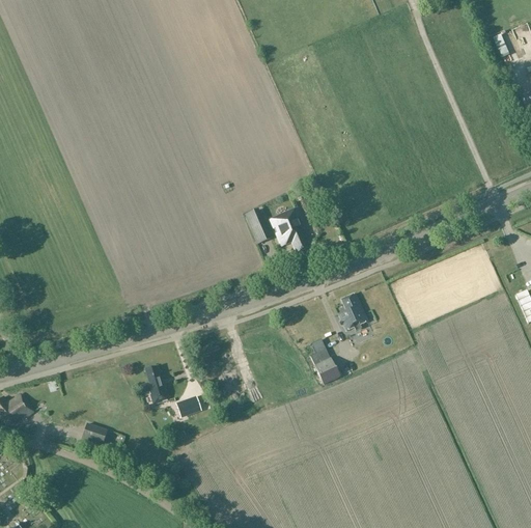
[(296,187),(299,193),(306,189),(303,183),(296,187)]
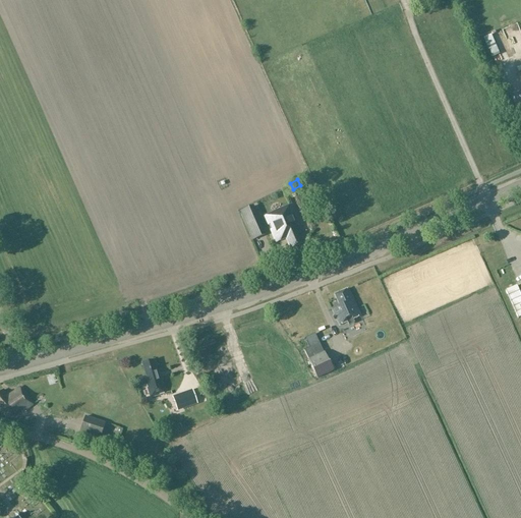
[(290,246),(303,240),(299,230),(301,229),(297,221),(298,220),(291,202),(265,214),(276,240),(286,236),(290,246)]
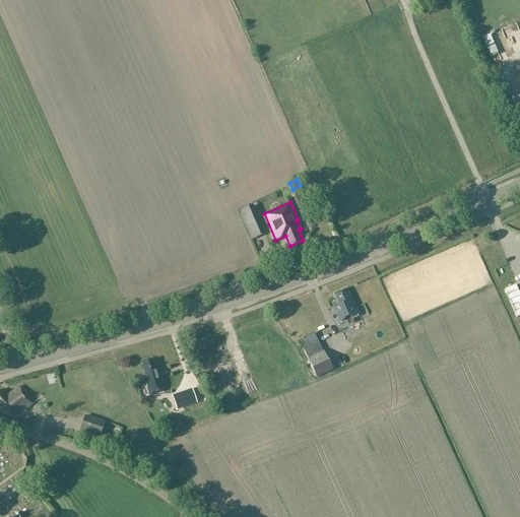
[(239,209),(251,237),(265,231),(253,203),(239,209)]
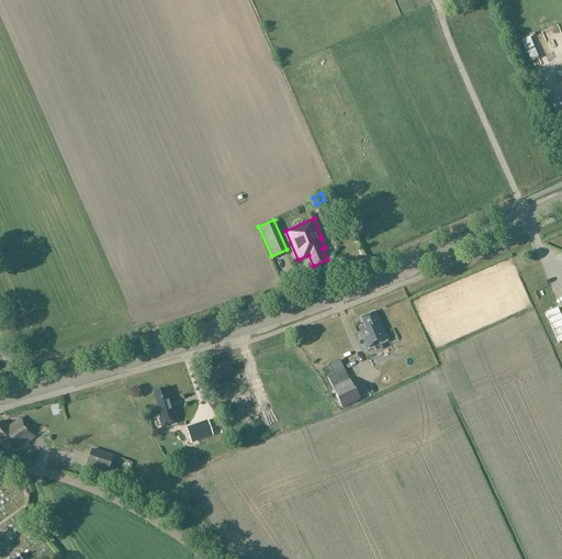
[(367,328),(364,330),(358,333),(360,338),(358,339),(360,344),(362,343),(364,348),(389,338),(375,310),(361,315),(367,328)]
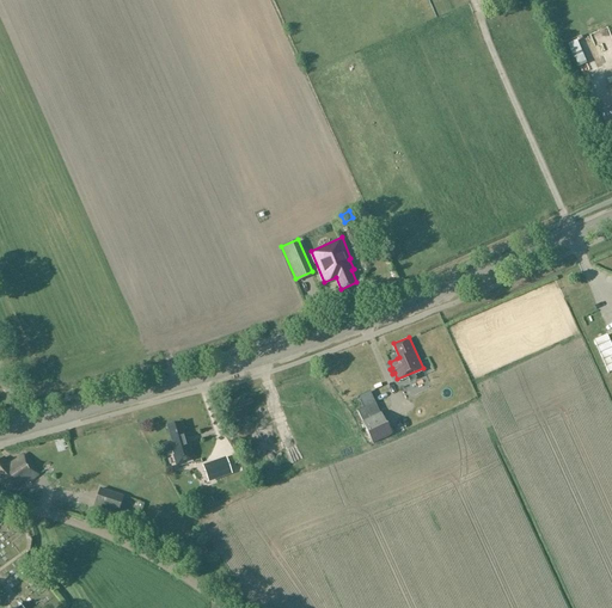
[(375,401),(369,404),(357,409),(362,419),(372,441),(391,433),(380,410),(380,411),(375,401)]
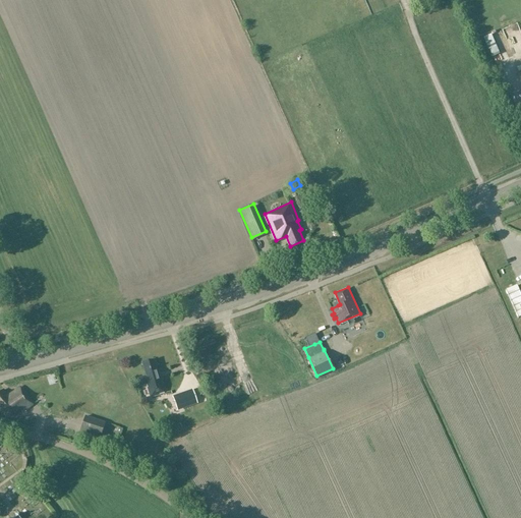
[(154,358),(142,361),(147,375),(137,377),(139,384),(147,382),(151,395),(166,391),(162,377),(160,378),(154,358)]
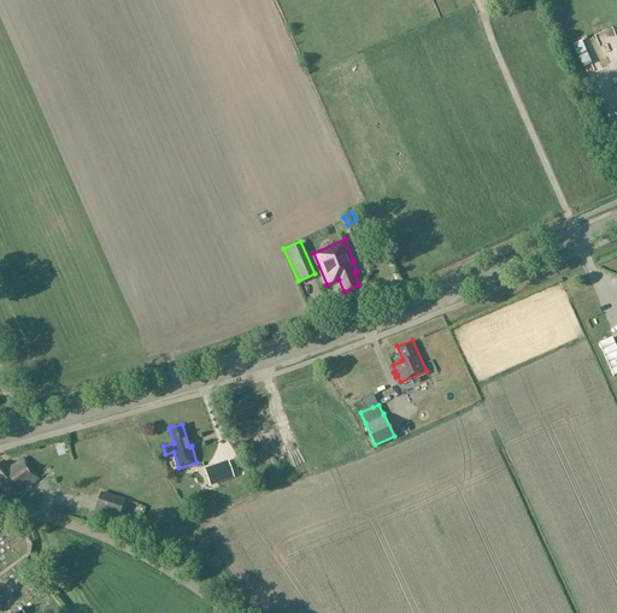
[(10,466),(4,459),(0,461),(0,484),(3,483),(9,491),(24,481),(27,484),(39,476),(24,455),(10,466)]
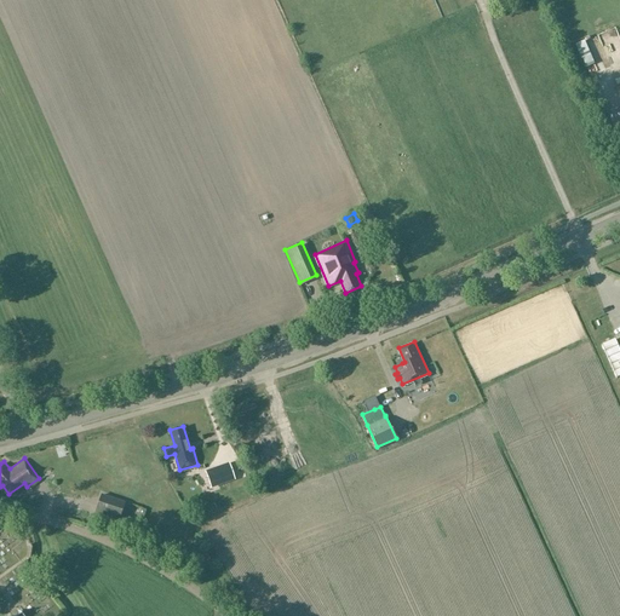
[(299,459),(283,465),(286,470),(302,465),(299,459)]
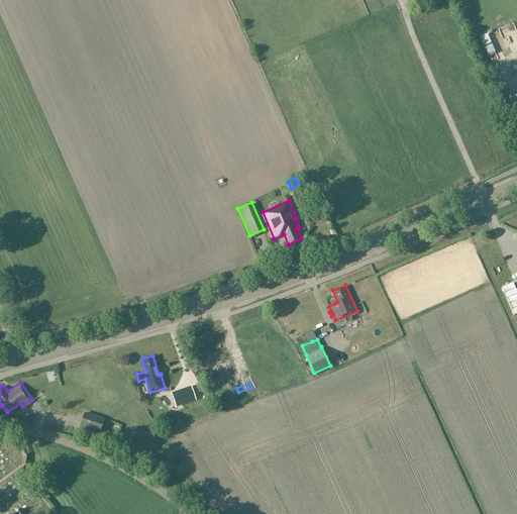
[(180,397),(183,405),(196,400),(193,393),(180,397)]
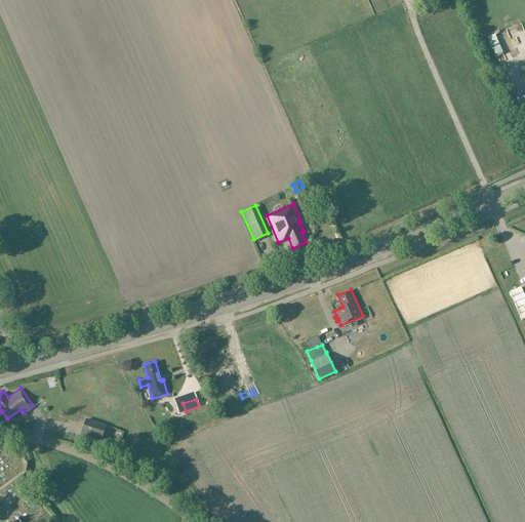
[(211,409),(207,410),(198,414),(199,418),(212,413),(211,409)]
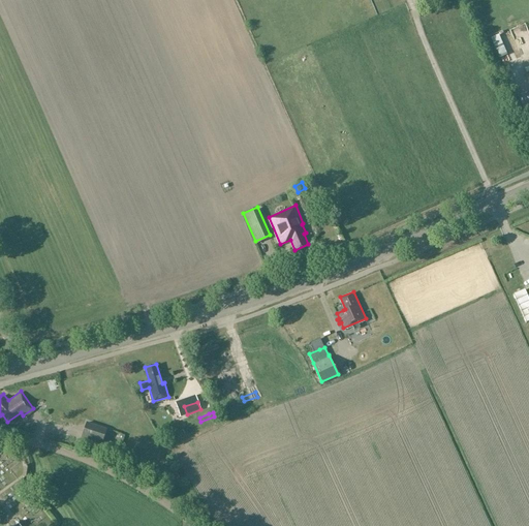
[(185,424),(187,428),(197,424),(195,420),(185,424)]
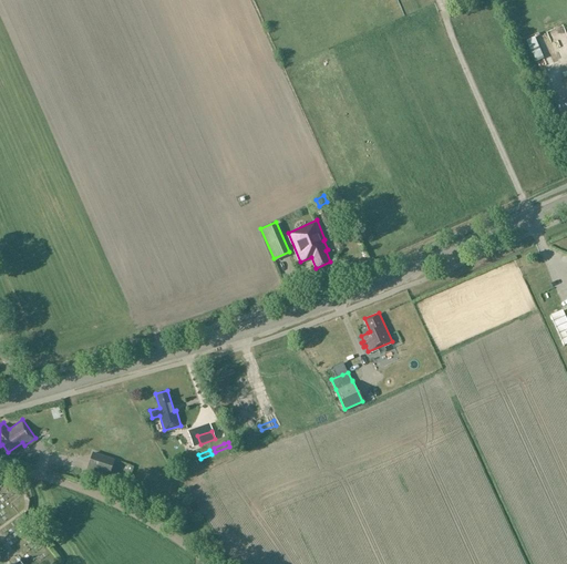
[(115,458),(93,451),(88,469),(109,475),(115,458)]
